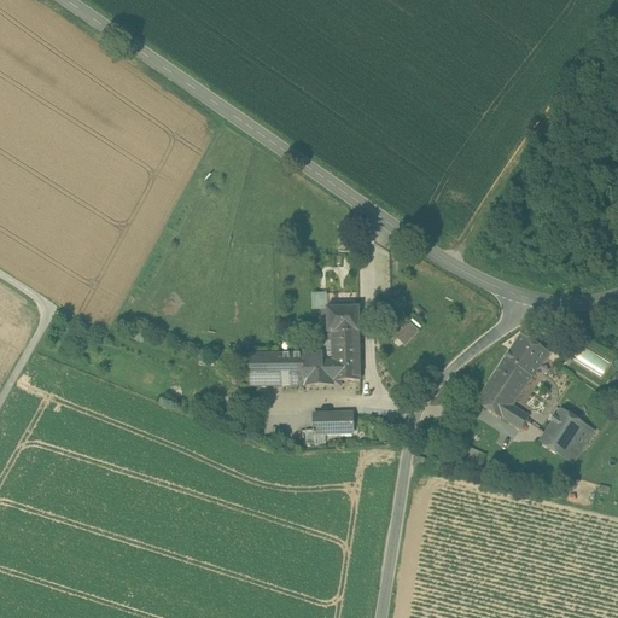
[(307,309),(320,308),(327,308),(326,290),(307,291),(307,309)]
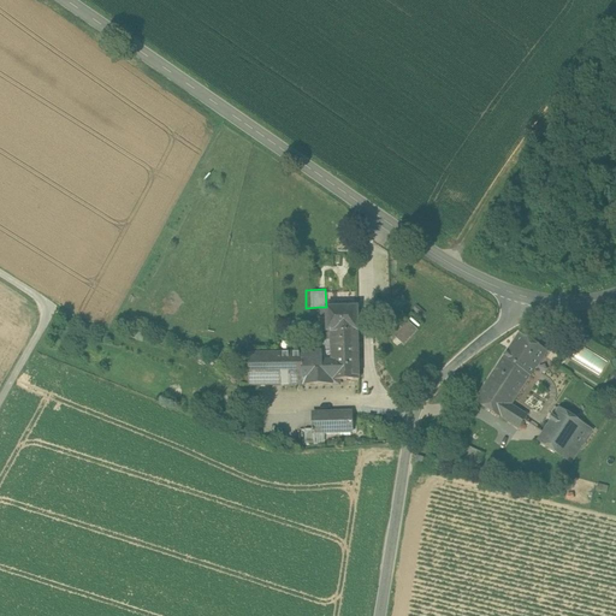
[(348,302),(336,302),(336,306),(326,307),(326,331),(359,330),(359,324),(357,306),(348,306),(348,302)]
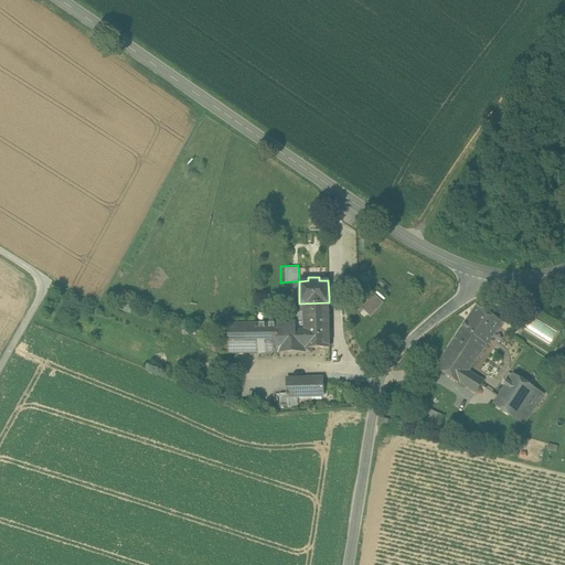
[(376,295),(363,308),(371,315),(383,301),(376,295)]
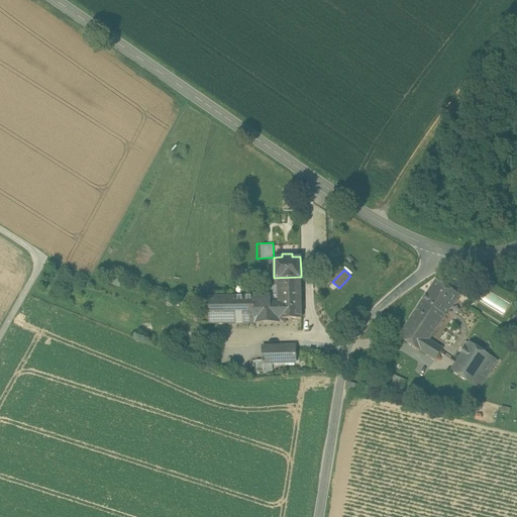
[(123,280),(110,275),(108,282),(120,286),(123,280)]
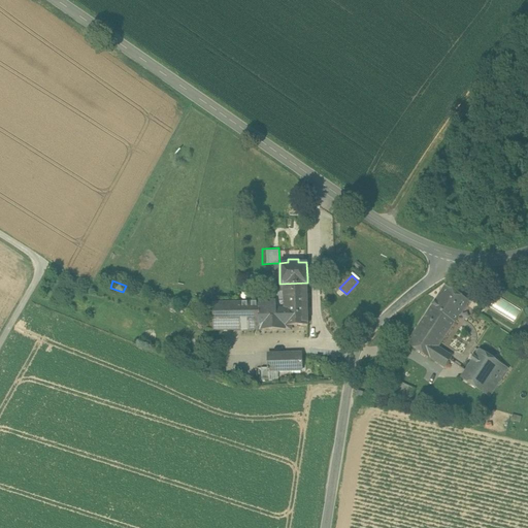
[(307,283),(279,284),(279,291),(284,291),(284,301),(259,301),(260,330),(291,329),(291,325),(308,325),(307,283)]
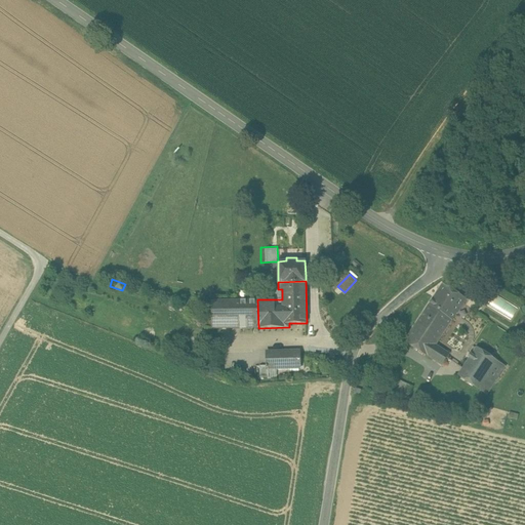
[(467,299),(443,284),(433,297),(456,313),(457,314),(467,299)]
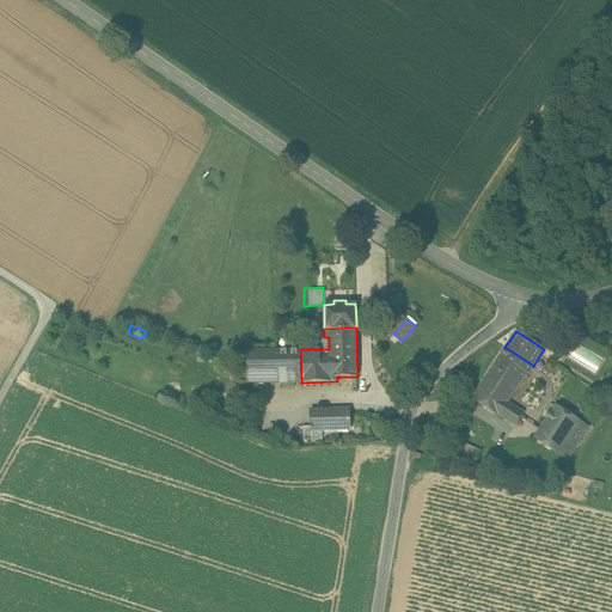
[(597,372),(604,359),(576,342),(568,355),(597,372)]
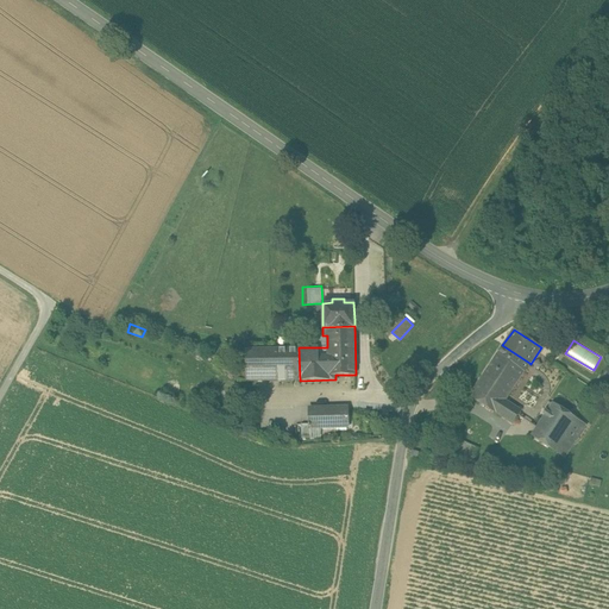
[(502,345),(469,396),(496,414),(496,413),(513,424),(521,410),(506,400),(529,363),(502,345)]
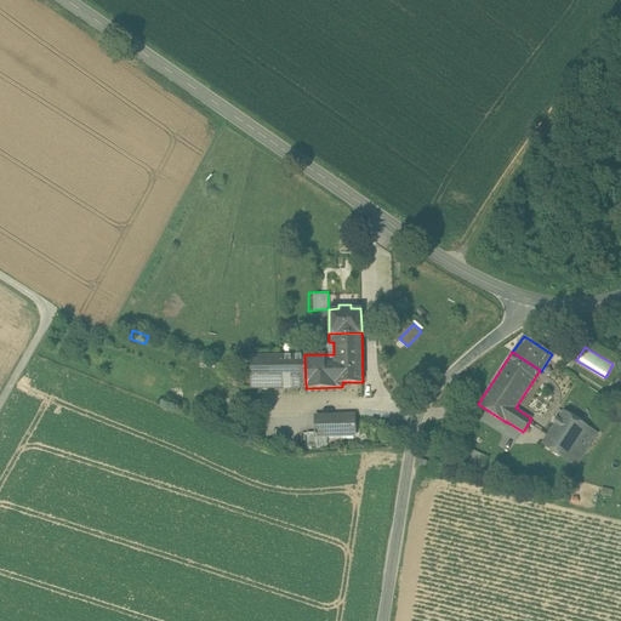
[(305,354),(283,355),(284,388),(306,388),(305,354)]
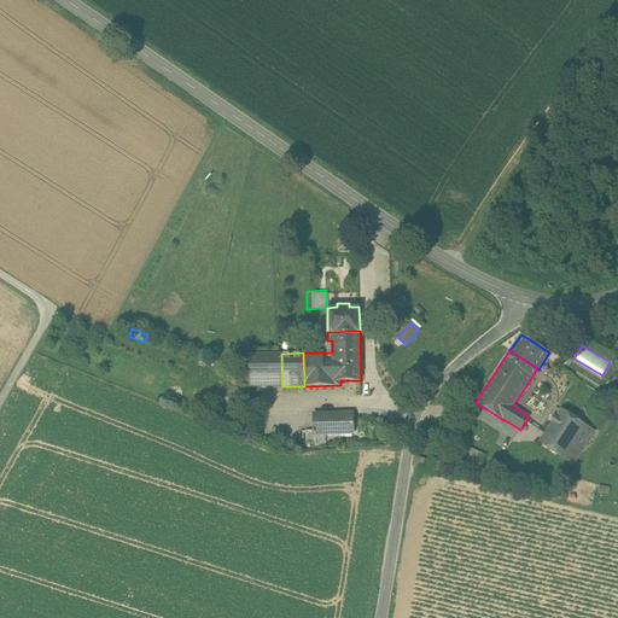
[(281,354),(249,355),(250,386),(283,386),(281,354)]
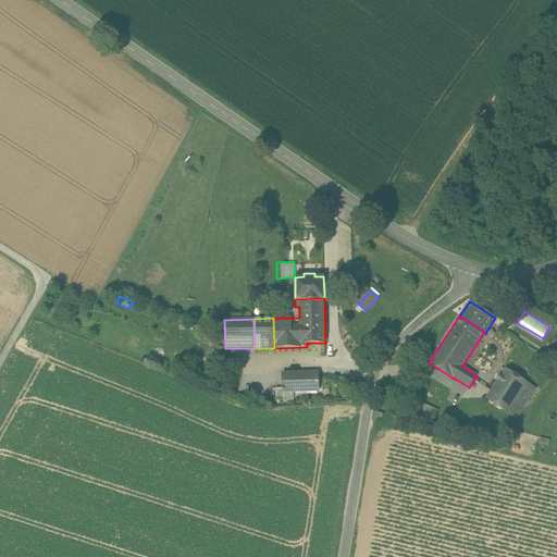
[(556,337),(554,336),(545,353),(556,359),(556,337)]
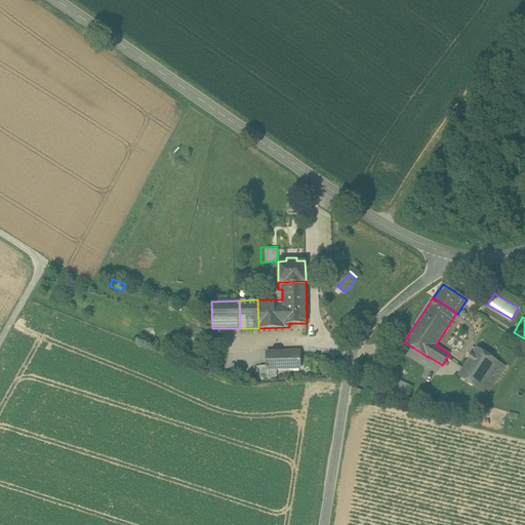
[(477,346),(457,375),(488,396),(508,365),(477,346)]
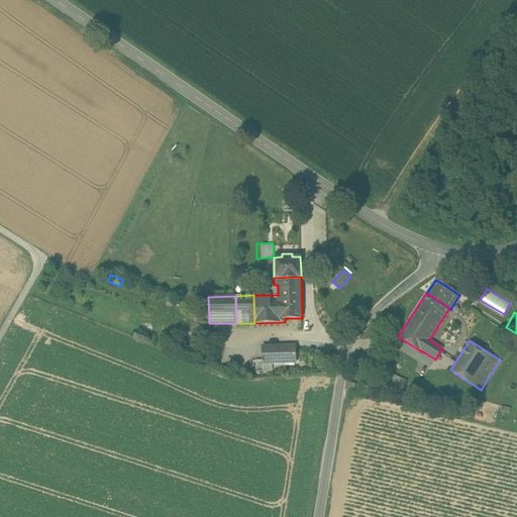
[(295,345),(263,346),(263,359),(263,363),(264,363),(273,363),(295,362),(295,345)]
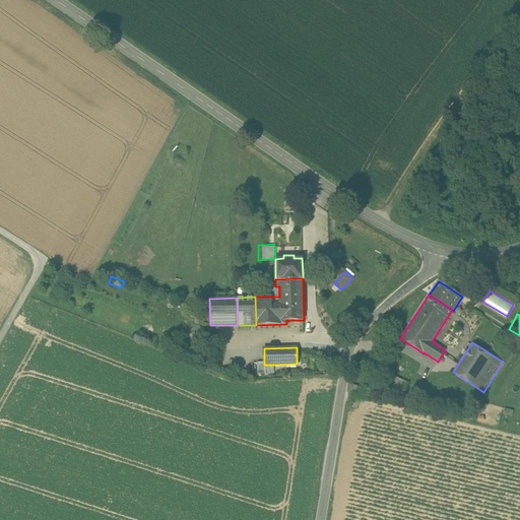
[(264,362),(257,363),(257,374),(265,374),(265,365),(264,365),(264,362)]
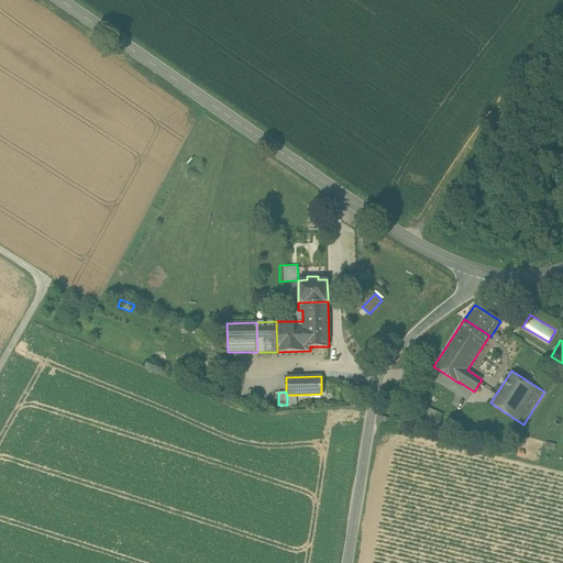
[(287,395),(287,405),(298,405),(297,395),(287,395)]
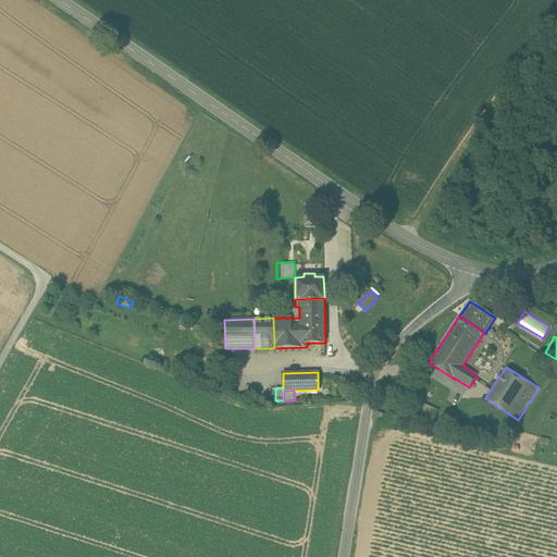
[(437,410),(421,403),(417,412),(434,419),(437,410)]
